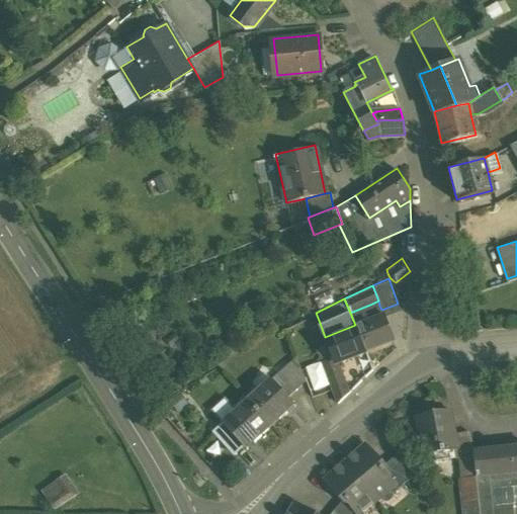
[(383,314),(355,325),(364,348),(393,338),(383,314)]
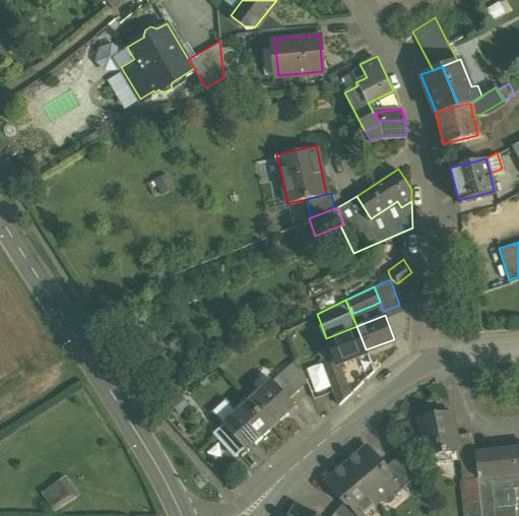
[(357,326),(326,338),(334,361),(335,363),(336,362),(366,349),(357,326)]
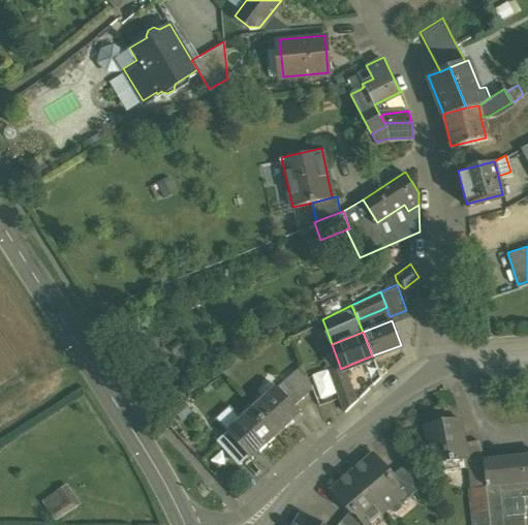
[(359,389),(383,377),(375,360),(350,371),(359,389)]
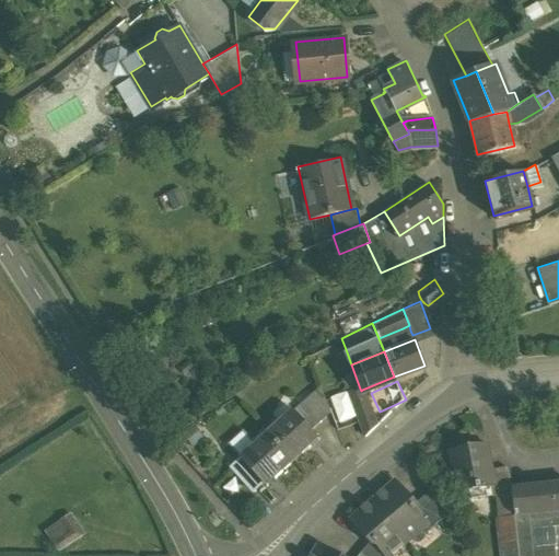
[(374,424),(362,390),(361,391),(360,389),(348,393),(363,436),(374,424)]
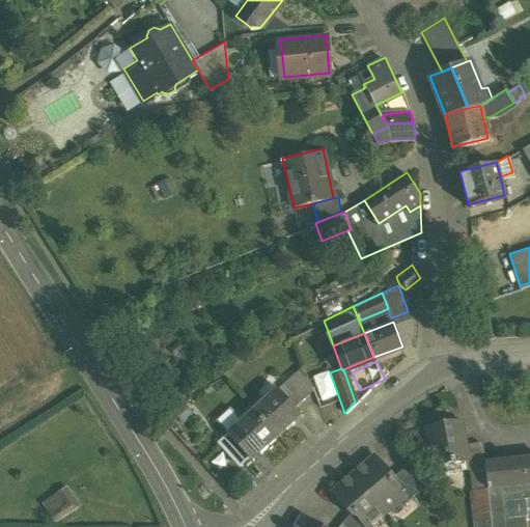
[(303,396),(286,378),(278,386),(295,404),(303,396)]
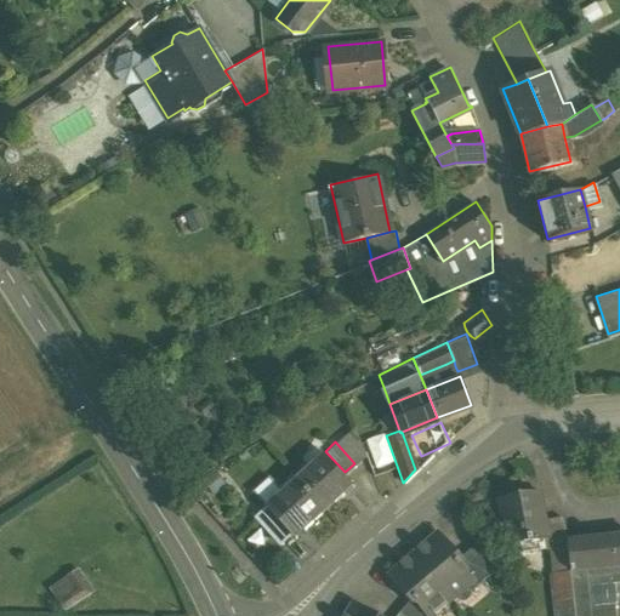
[(345,472),(325,451),(310,465),(295,478),(323,509),(353,482),(345,472)]
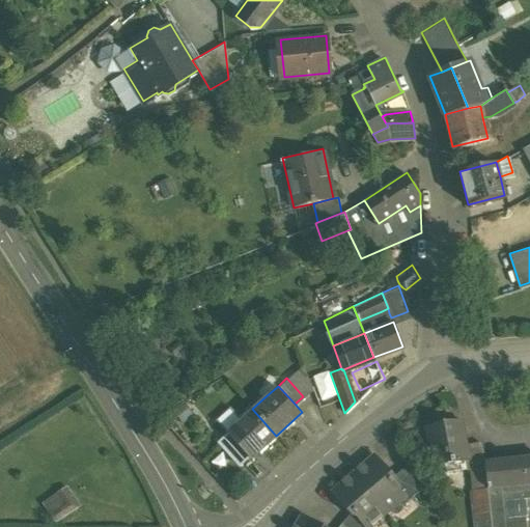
[(262,394),(250,406),(252,409),(265,397),(262,394)]
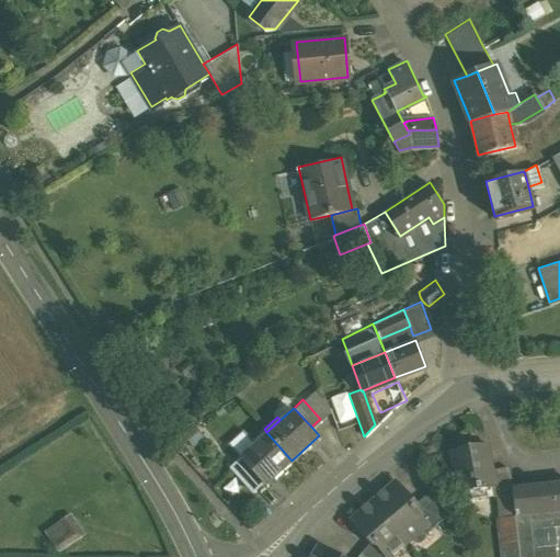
[(264,429),(252,440),(255,442),(266,432),(264,429)]
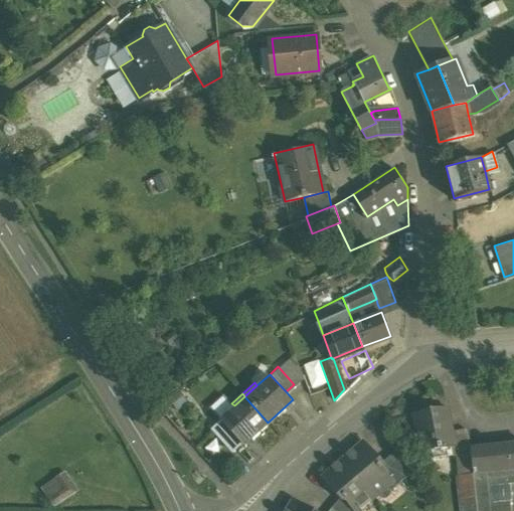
[(268,422),(244,396),(234,405),(222,416),(226,422),(242,440),(244,443),(268,422)]
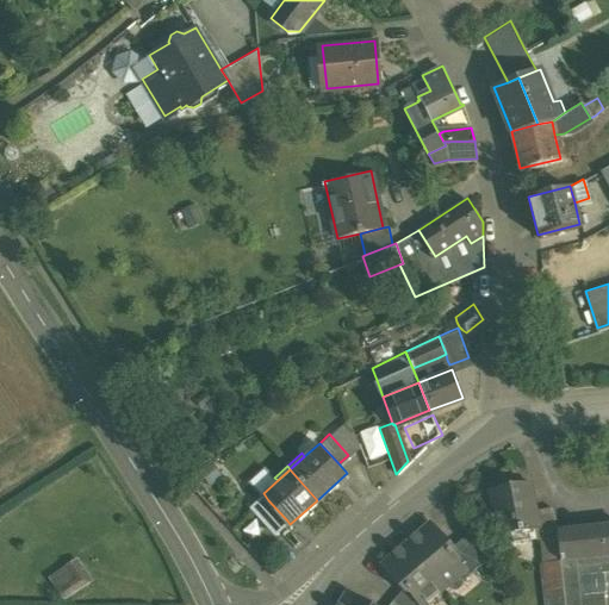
[(532,481),(492,487),(499,535),(535,526),(539,526),(536,510),(532,481)]
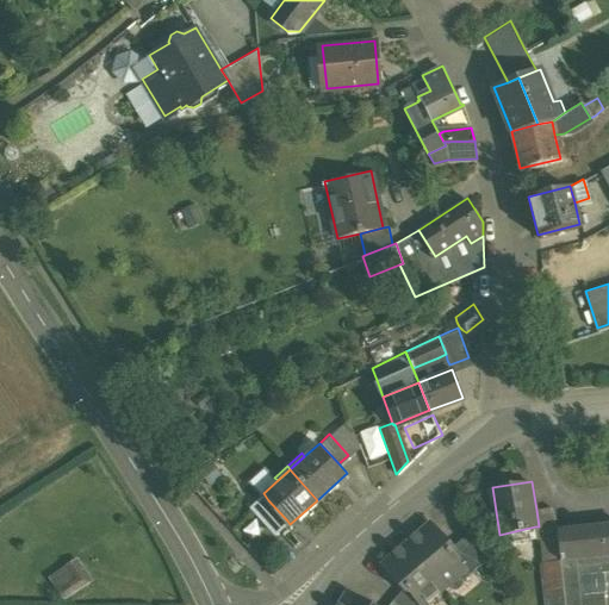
[(287,521),(268,500),(258,510),(277,531),(287,521)]
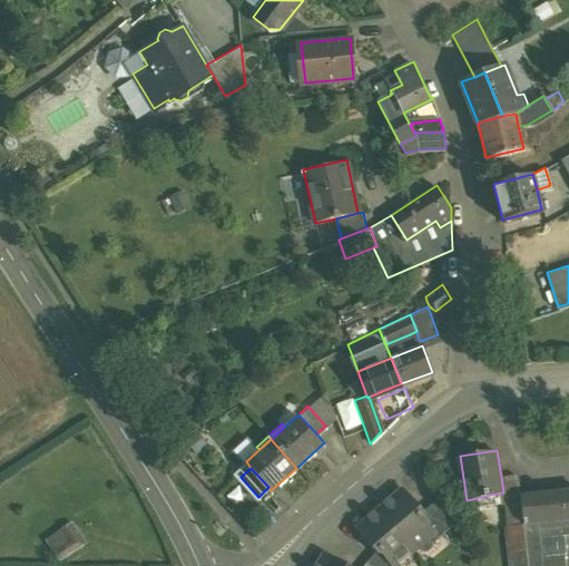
[(516,474),(501,477),(503,493),(500,493),(502,503),(520,499),(520,496),(519,485),(516,474)]
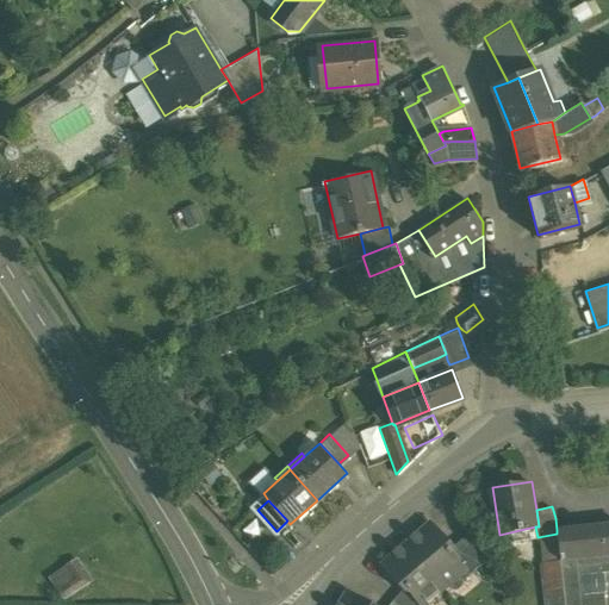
[(452,544),(430,521),(417,531),(416,530),(404,541),(442,585),(464,567),(465,566),(451,548),(453,546),(452,544)]
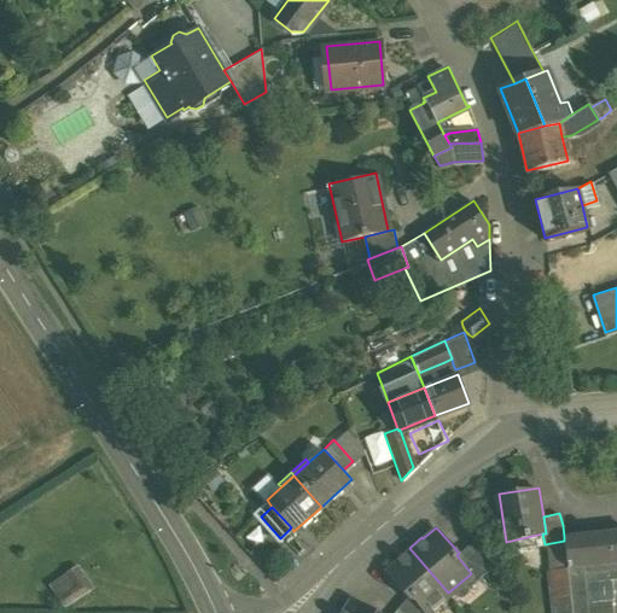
[(616,531),(601,533),(605,562),(616,561),(616,531)]
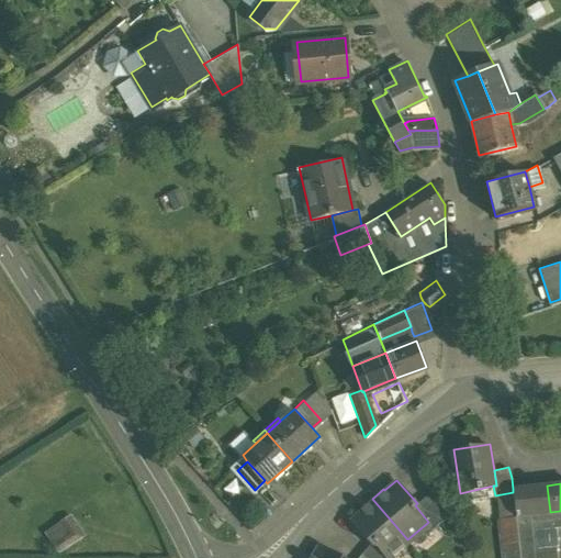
[(547,486),(513,489),(513,492),(517,529),(534,527),(540,527),(538,514),(550,512),(547,486)]
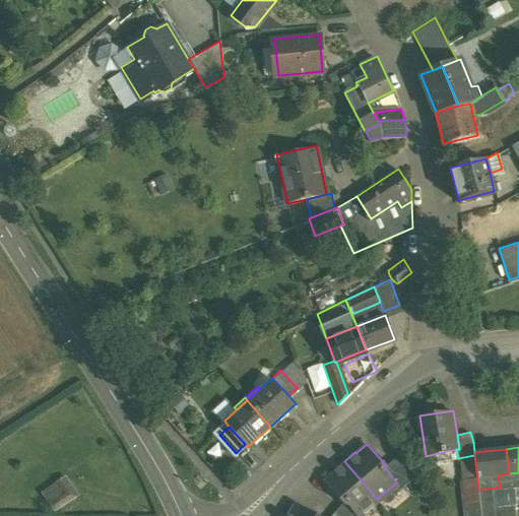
[(406,475),(397,454),(385,464),(386,465),(384,467),(396,482),(395,484),(399,488),(409,478),(406,475)]
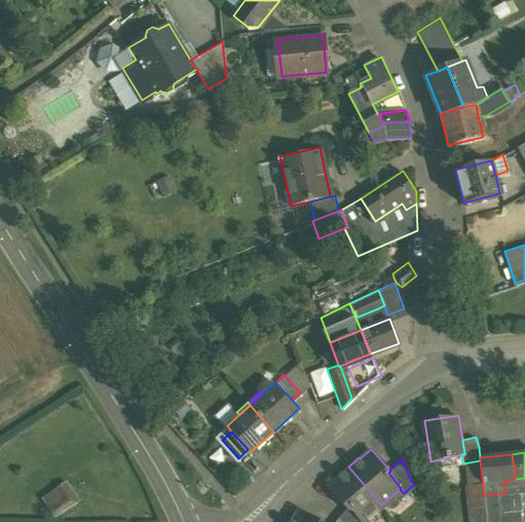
[(381,505),(348,467),(338,475),(339,477),(328,486),(345,508),(346,509),(349,507),(362,521),(363,520),(381,505)]
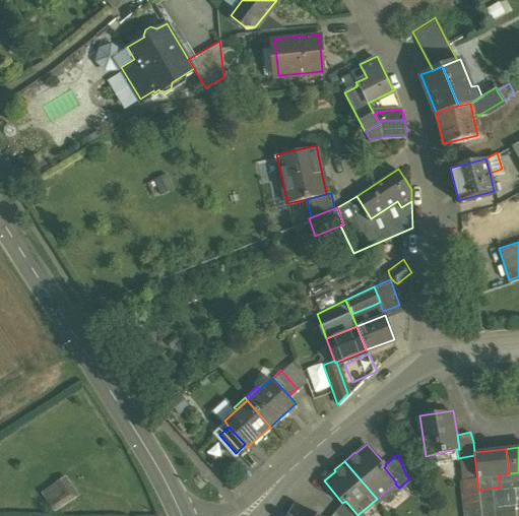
[(518,472),(509,473),(498,475),(500,488),(513,486),(518,485),(518,472)]
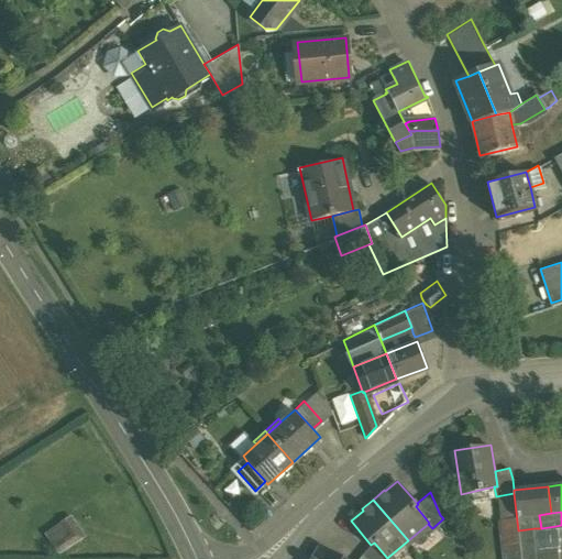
[(43,532),(57,552),(84,533),(68,513),(43,532)]
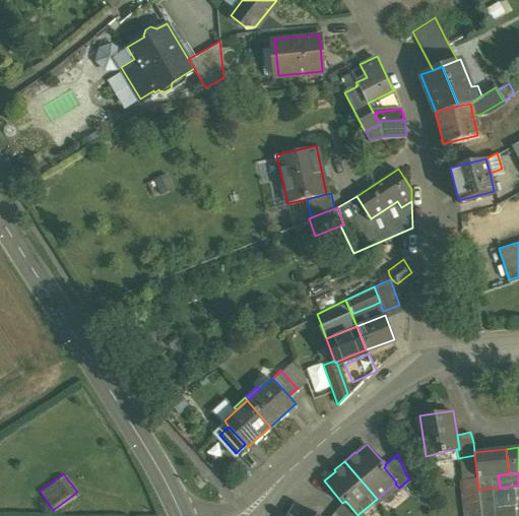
[(501,508),(516,506),(513,486),(500,488),(494,488),(494,498),(496,508),(501,508)]
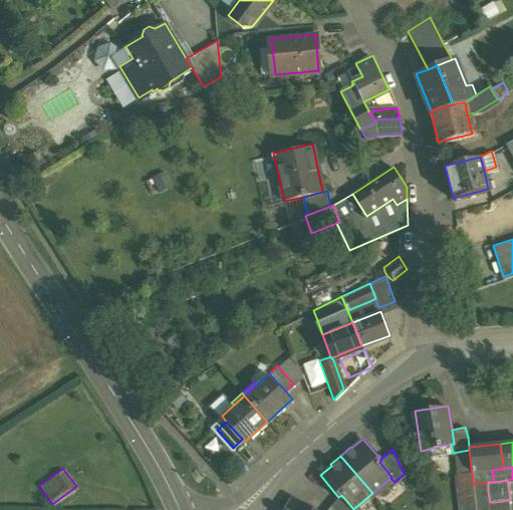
[(488,482),(473,484),(474,493),(488,492),(488,482)]
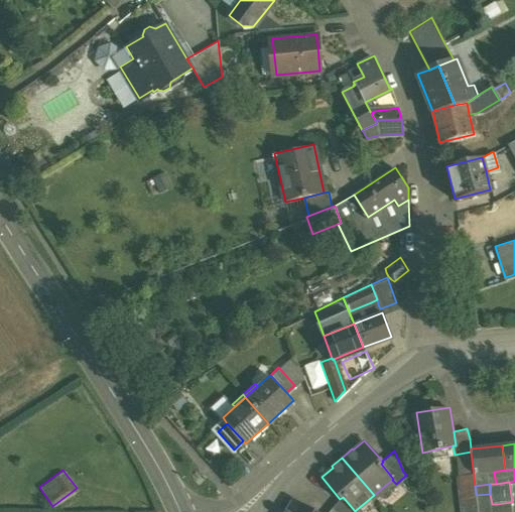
[(490,494),(476,495),(477,506),(492,504),(490,494)]
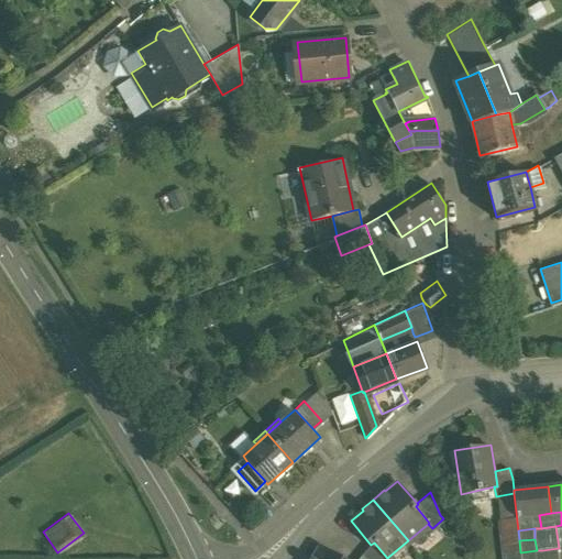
[(387,558),(374,543),(371,545),(370,544),(361,554),(367,558),(389,558),(388,557),(387,558)]
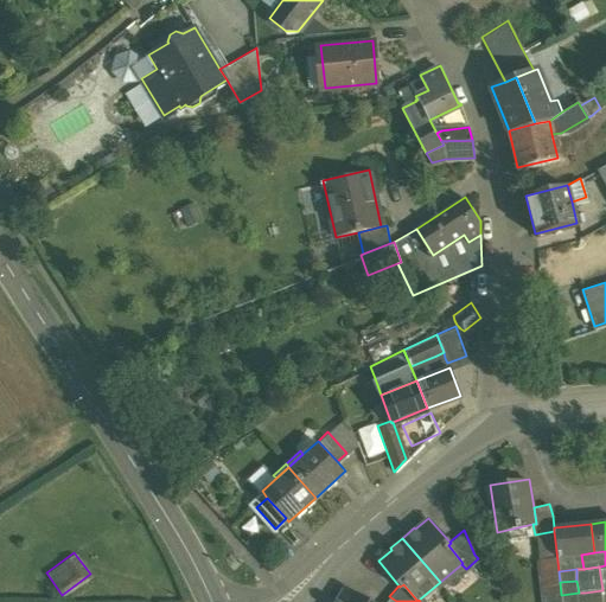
[(371,601),(345,586),(335,601),(371,601)]
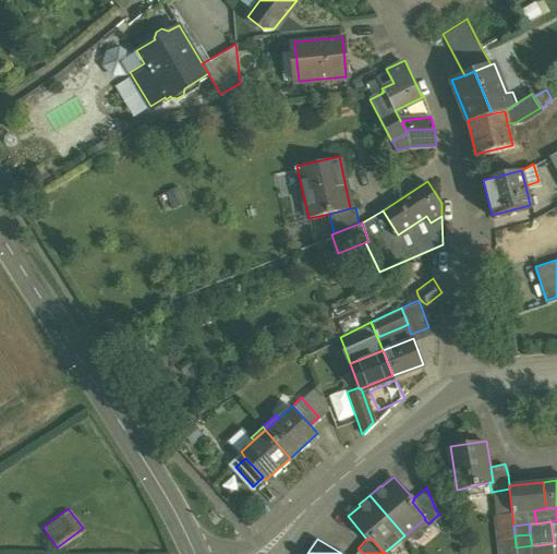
[(554,553),(554,543),(537,545),(537,553),(554,553)]
